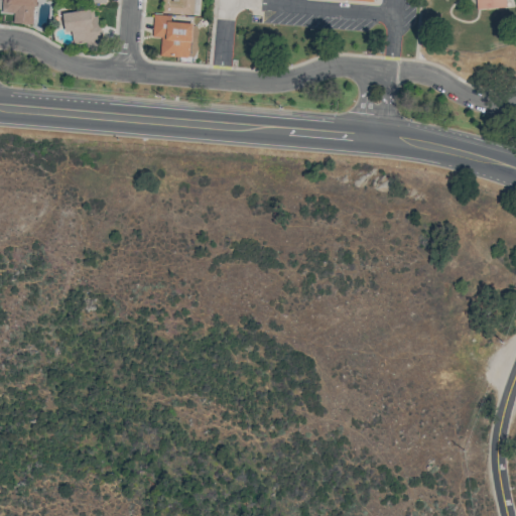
[(35,0),(2,0),(2,13),(13,14),(13,23),(34,24),(35,0)]
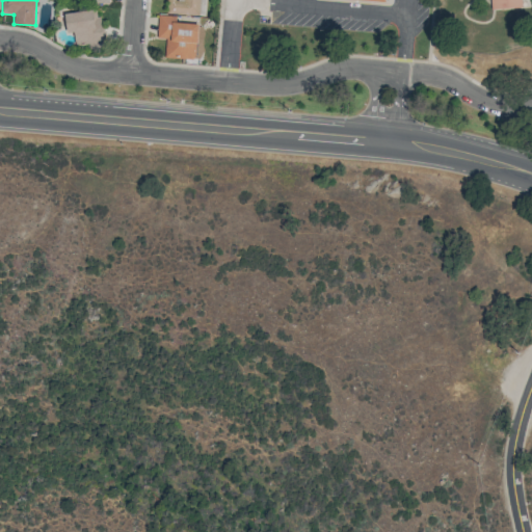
[(168,0),(168,12),(205,15),(206,0),(202,0),(168,0)]
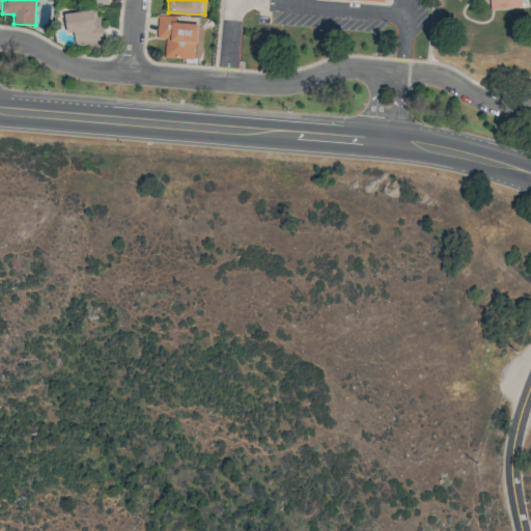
[(490,0),(490,8),(520,8),(520,0),(490,0)]
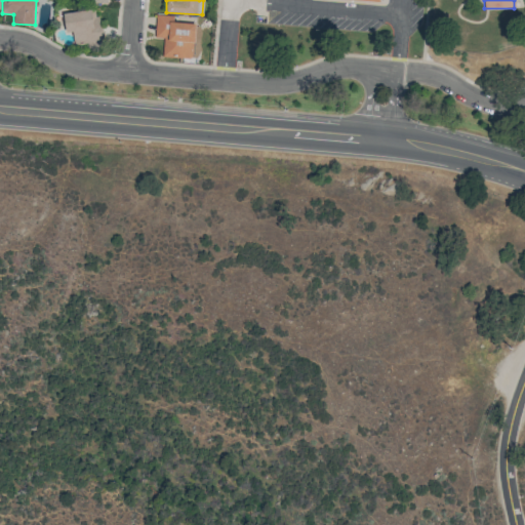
[(64,12),(66,32),(73,32),(75,46),(102,43),(97,9),(64,12)]
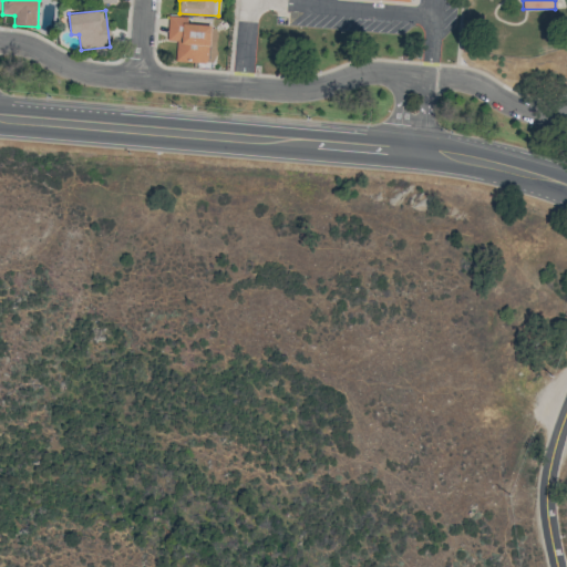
[(187,24),(187,17),(168,16),(167,40),(176,41),(175,61),(209,62),(210,24),(187,24)]
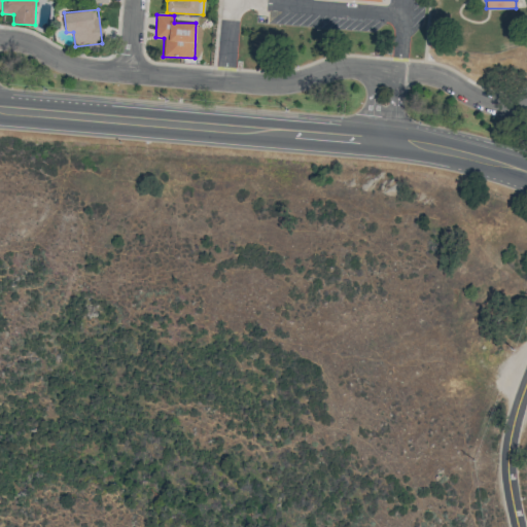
All buildings are outlined.
